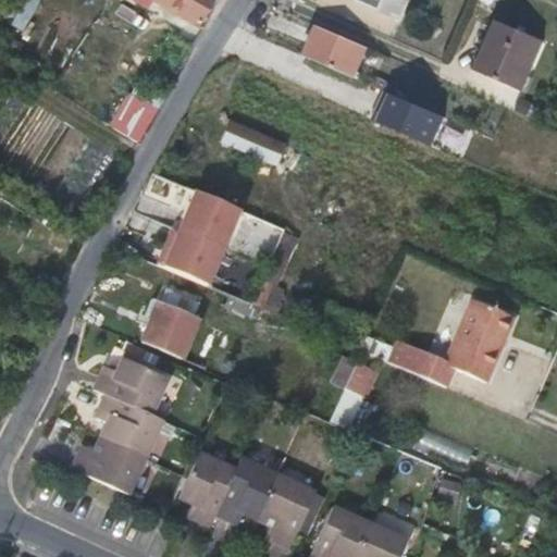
[(29,32),(40,0),(23,0),(13,26),(29,32)]
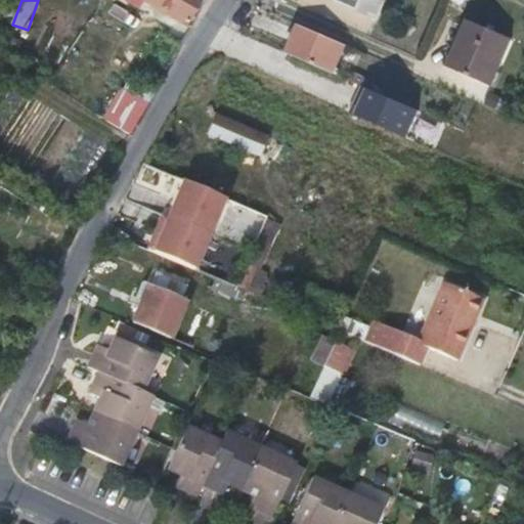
[(103,0),(93,19),(124,36),(144,0),(103,0)]
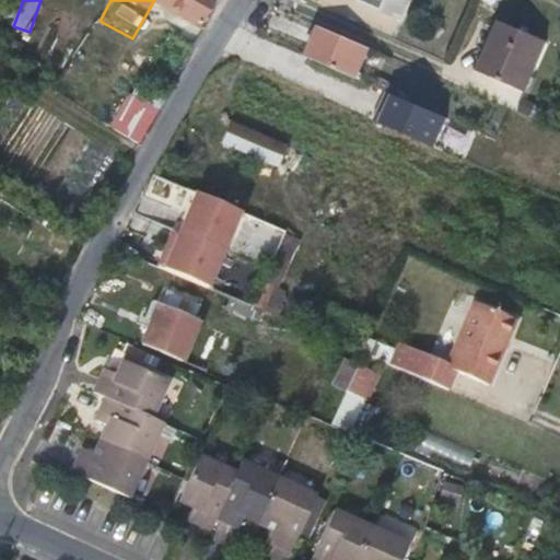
[(182,9),(179,15),(195,25),(209,0),(167,0),(176,6),(182,9)]
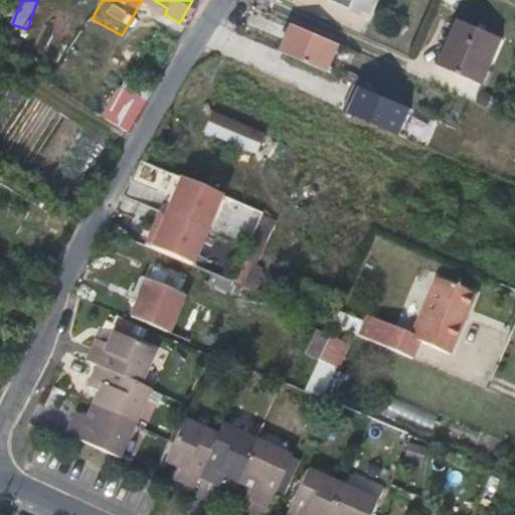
[(159,10),(165,14),(167,8),(162,5),(159,10)]
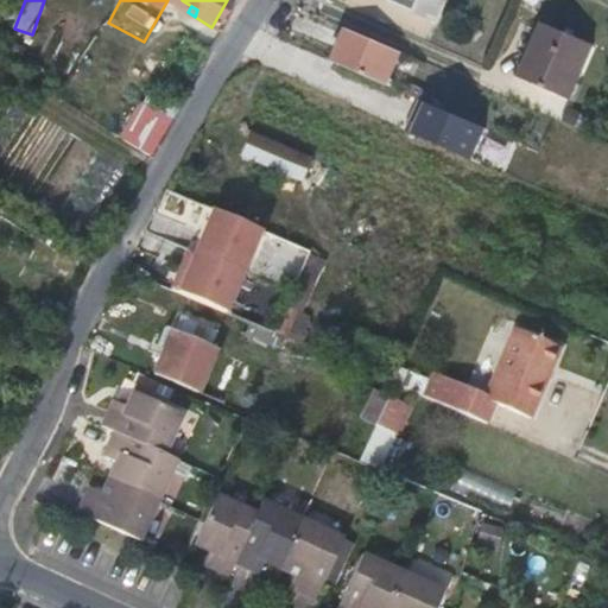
[(526,80),(569,99),(593,44),(546,23),(536,44),(540,46),(526,80)]
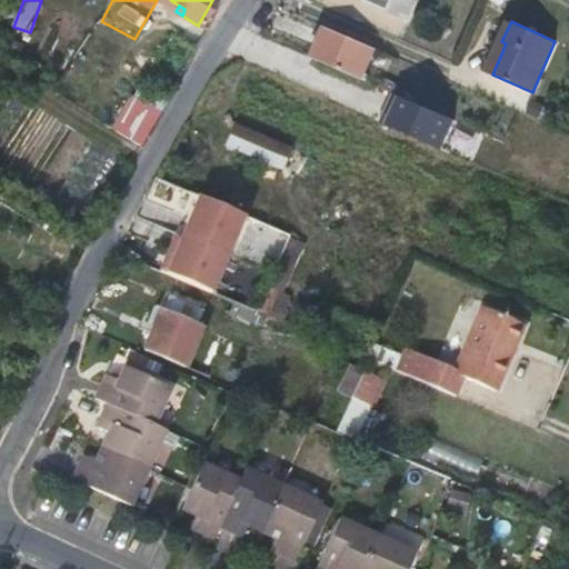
[(376,47),(326,25),(312,57),(362,77),(376,47)]
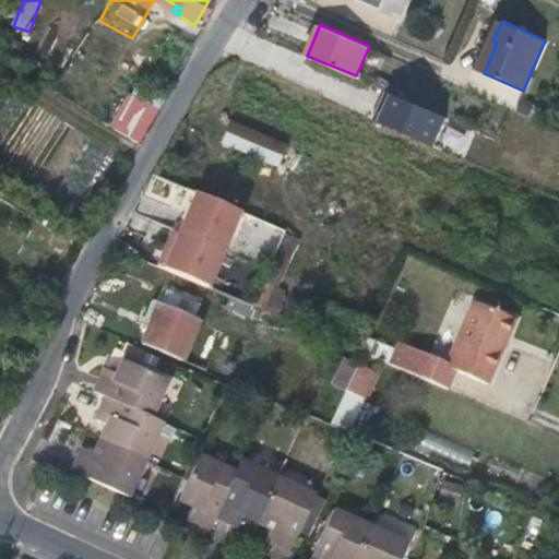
[(443,118),(389,94),(376,122),(431,146),(443,118)]
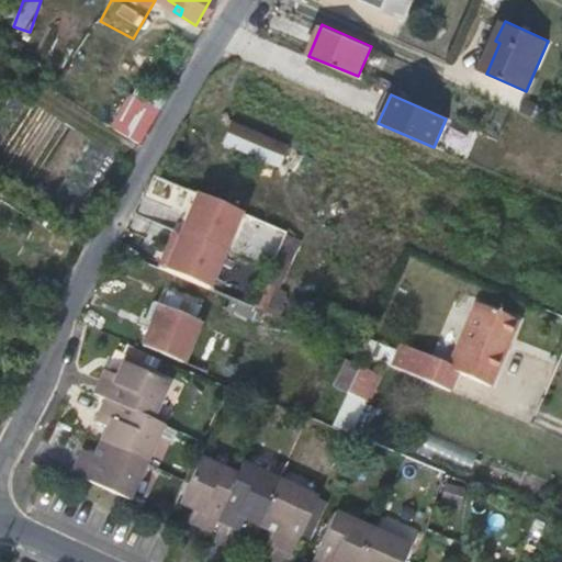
[(139,141),(147,126),(127,113),(120,126),(139,141)]
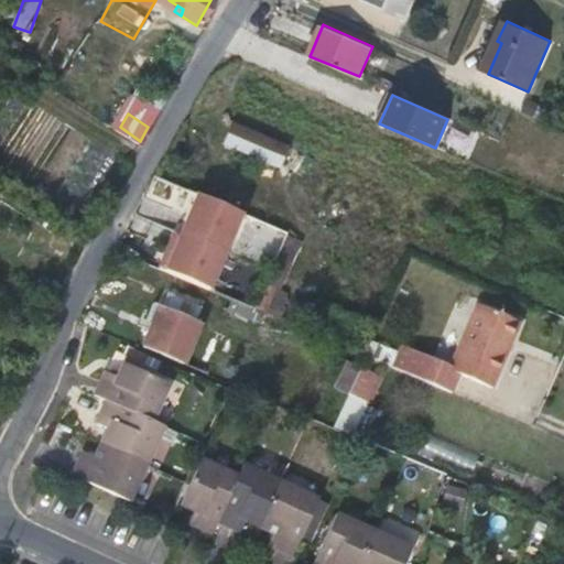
[(286,147),(231,126),(223,147),(279,169),(286,147)]
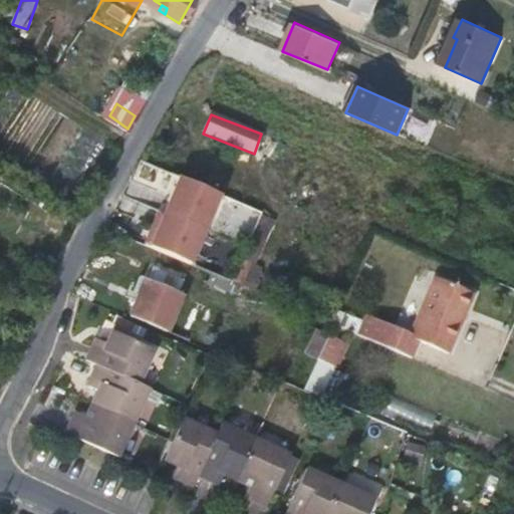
[(196,183),(181,177),(177,188),(191,194),(196,183)]
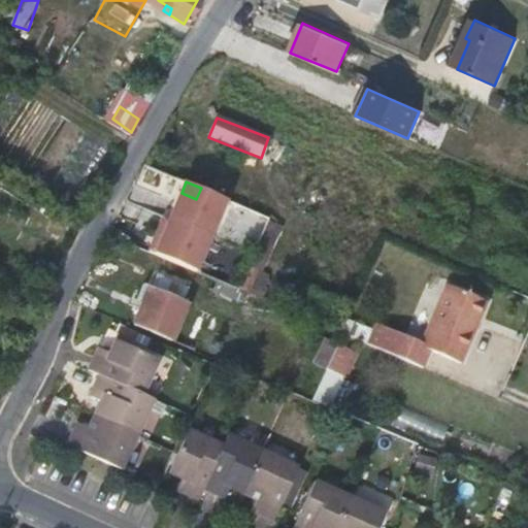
[(201,188),(196,199),(265,229),(270,218),(201,188)]
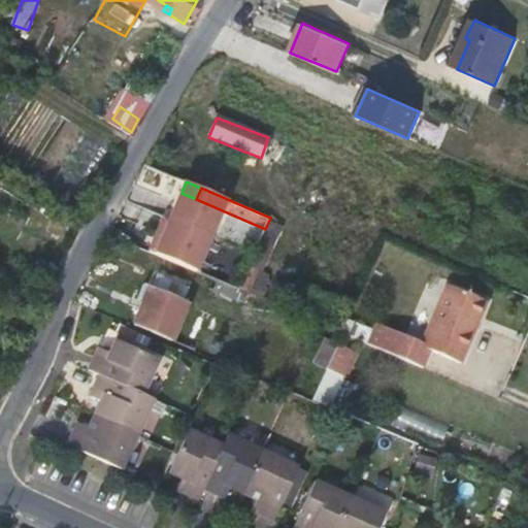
[(251,230),(194,204),(180,236),(235,262),(251,230)]
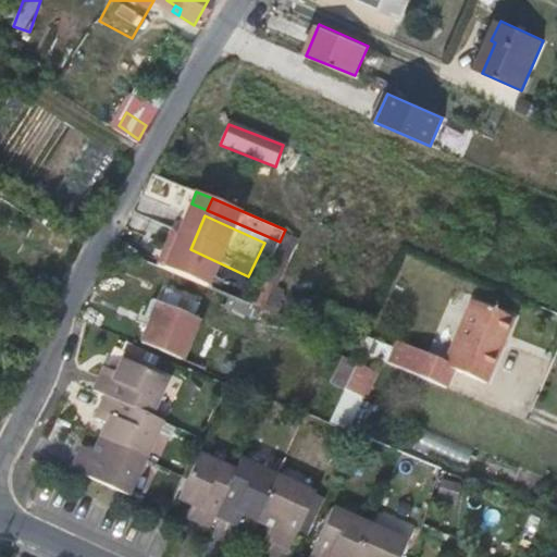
[(169,248),(161,265),(207,284),(230,294),(231,295),(237,280),(169,248)]
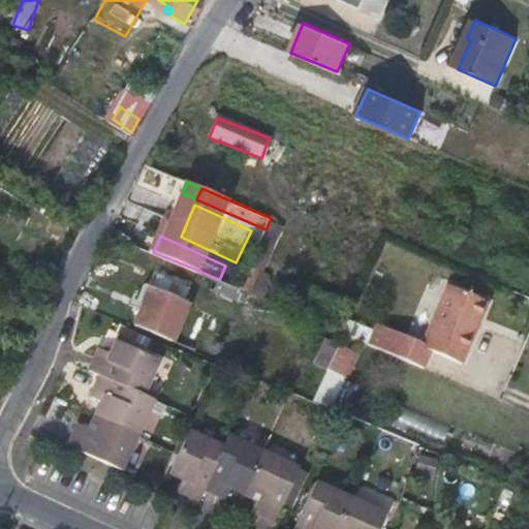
[(155,269),(147,286),(179,299),(187,280),(155,269)]
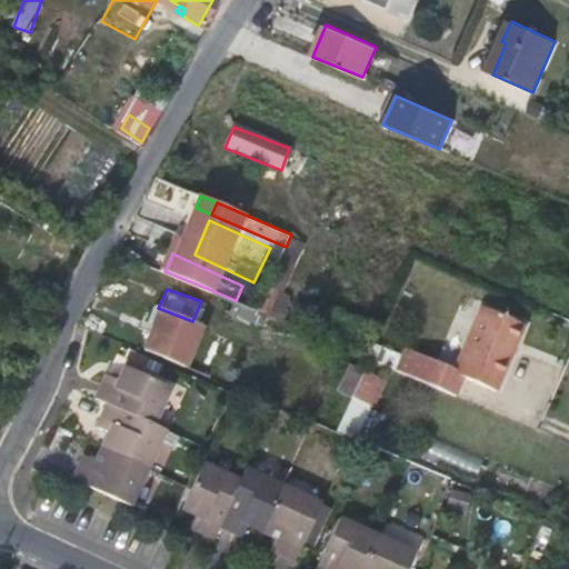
[(235,300),(211,290),(206,302),(229,312),(235,300)]
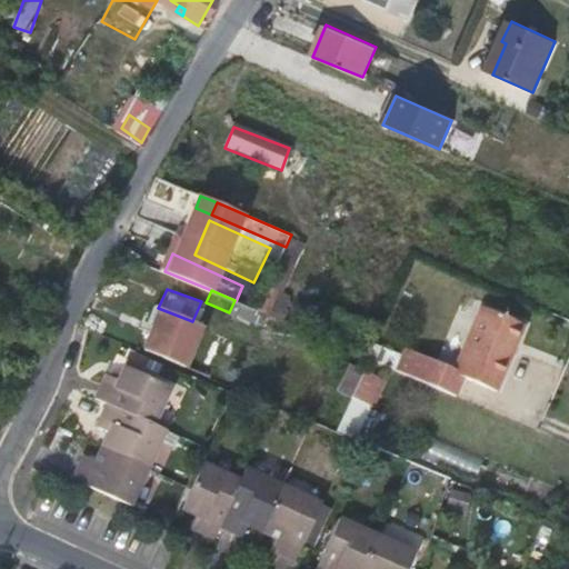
[(453,371),(497,390),(526,323),(481,306),(453,371)]
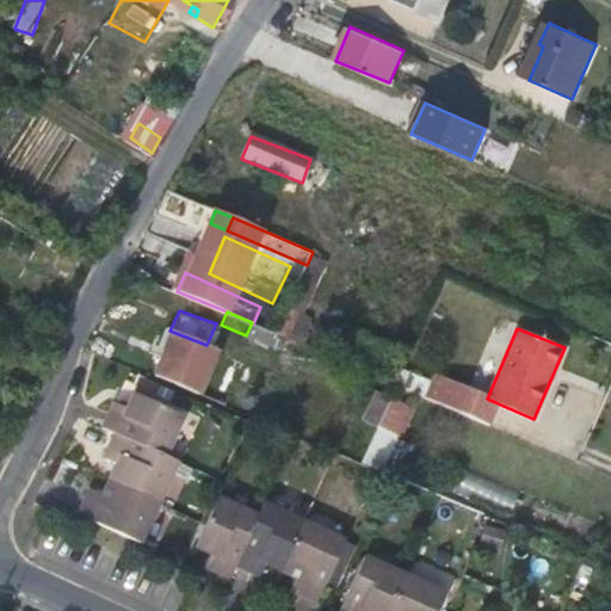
[(170,331),(153,375),(199,393),(216,349),(207,345),(170,331)]
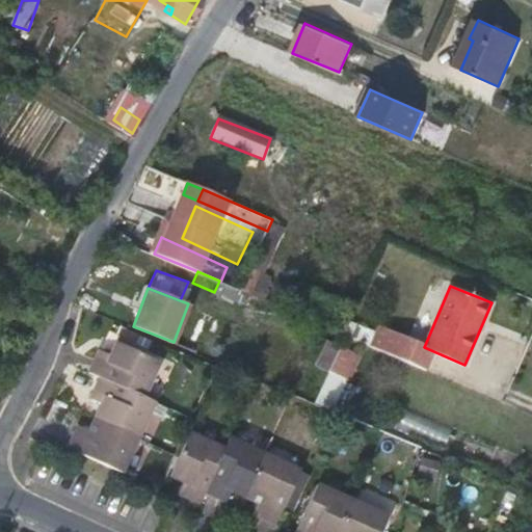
[(351,326),(349,341),(371,344),(373,329),(351,326)]
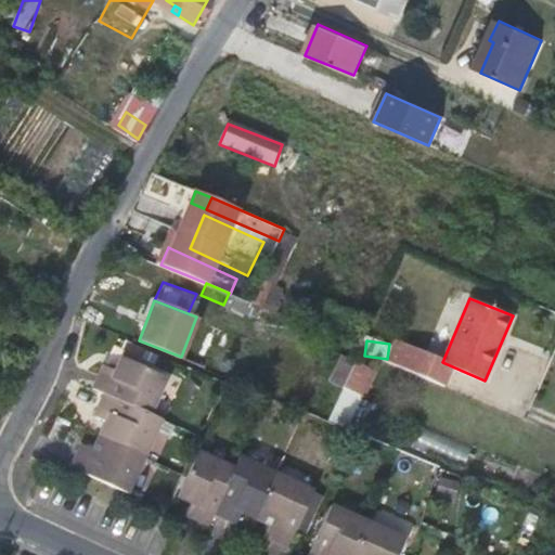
[(91,390),(104,397),(147,414),(163,377),(121,358),(115,371),(102,365),(91,390)]
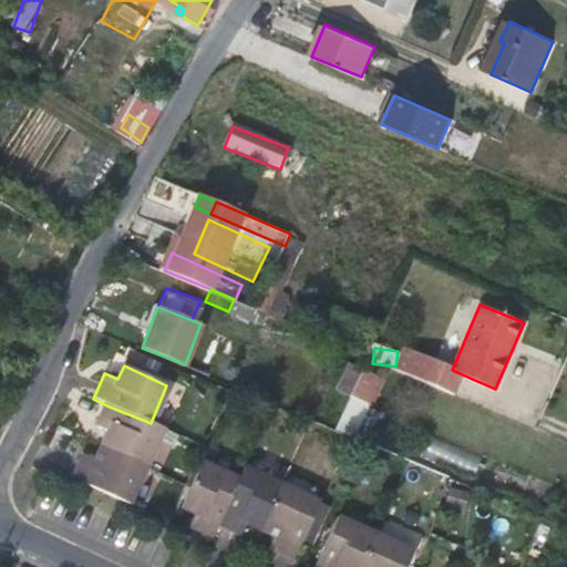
[(362,368),(351,394),(370,403),(382,377),(362,368)]
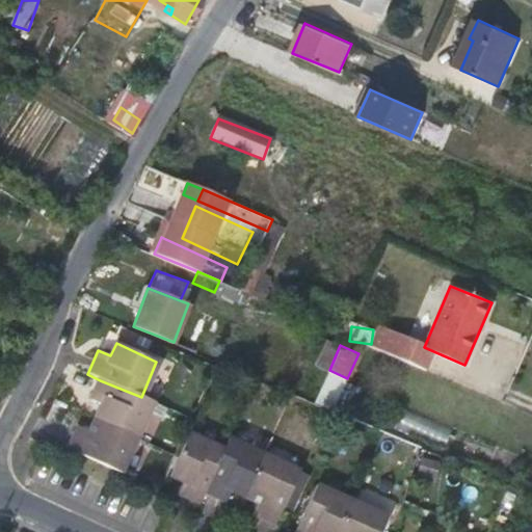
[(141,397),(100,380),(89,402),(101,407),(95,422),(136,441),(153,402),(141,397)]
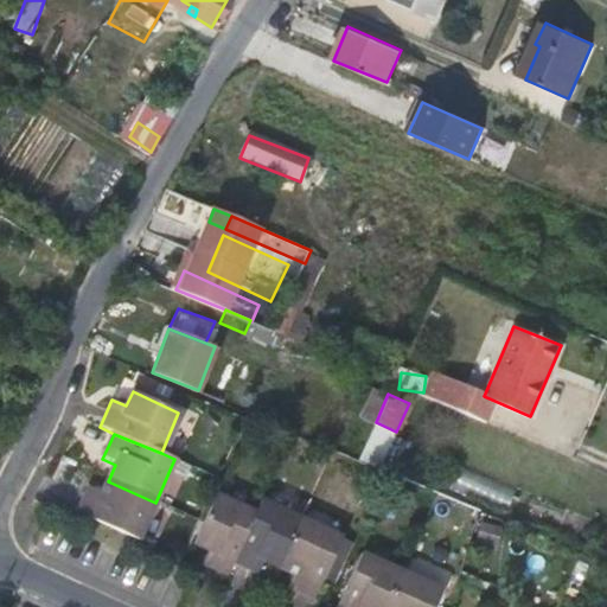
[(155,503),(108,481),(101,496),(88,490),(77,512),(138,541),(155,503)]
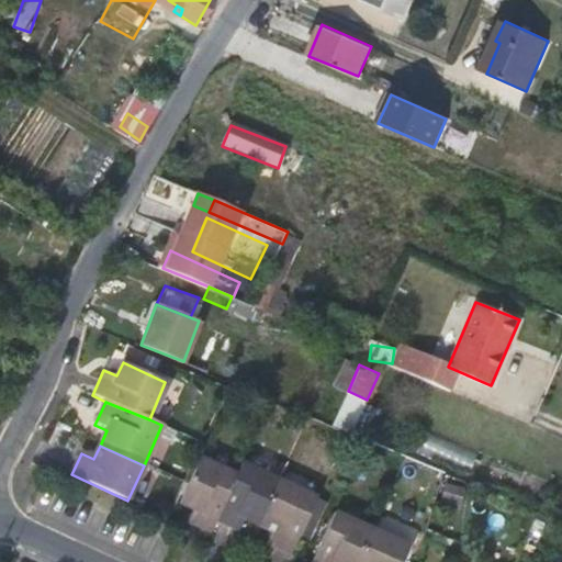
[(220,519),(239,473),(202,456),(182,499),(199,505),(192,520),(214,530),(220,519)]
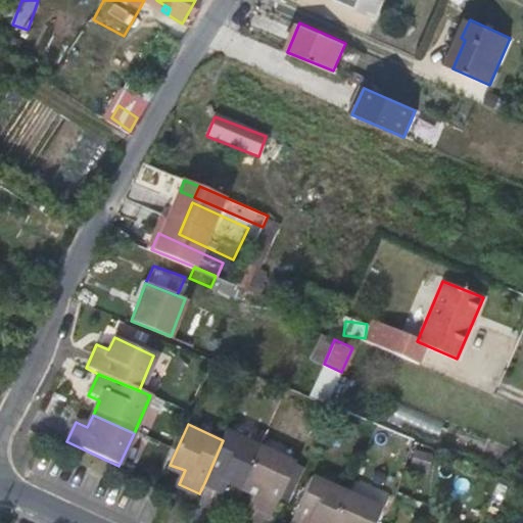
[(227,431),(223,440),(204,483),(226,493),(233,480),(247,487),(264,447),(227,431)]
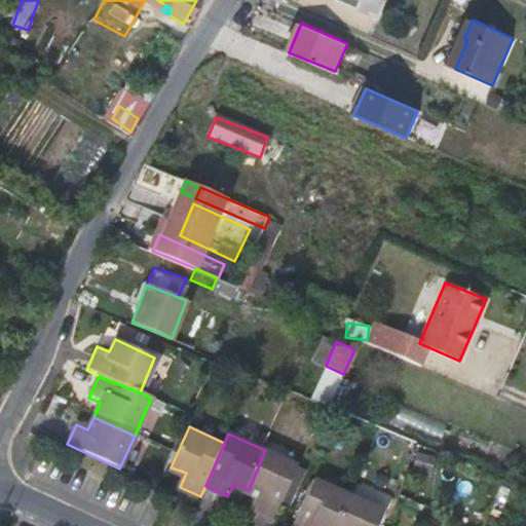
[(299,464),(265,450),(249,490),(260,495),(255,508),(274,518),(299,464)]
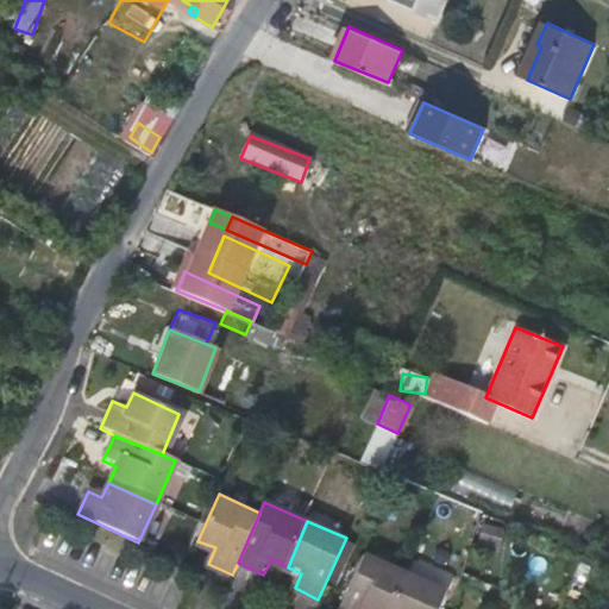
[(389,608),(406,571),(366,553),(339,608),(389,608)]
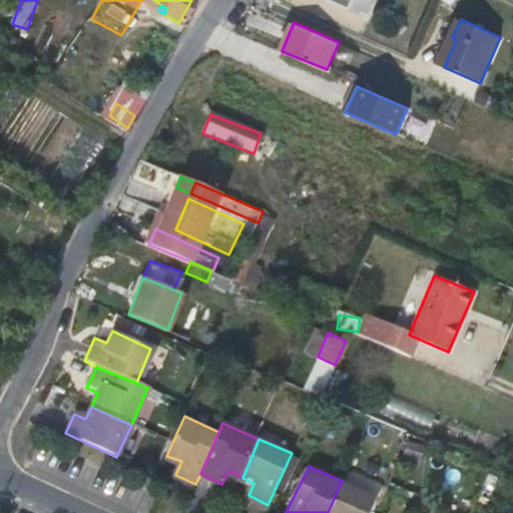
[(367,512),(375,496),(342,481),(328,512),(367,512)]
